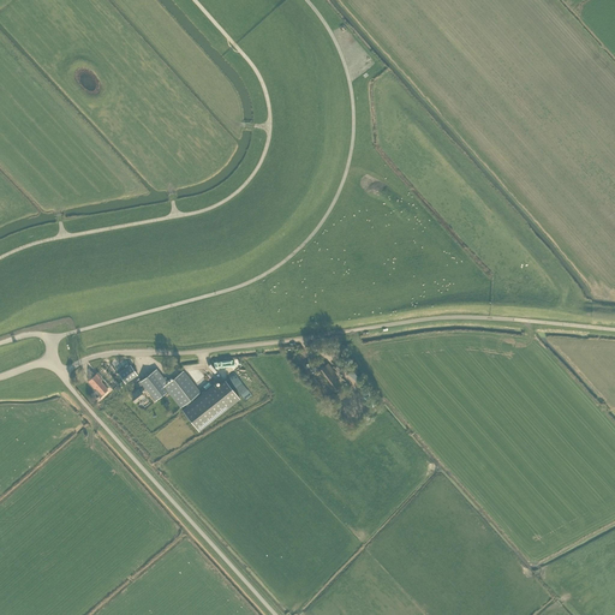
[(315,345),(316,352),(323,351),(323,353),(330,352),(347,372),(351,370),(334,350),(333,342),(315,345)]
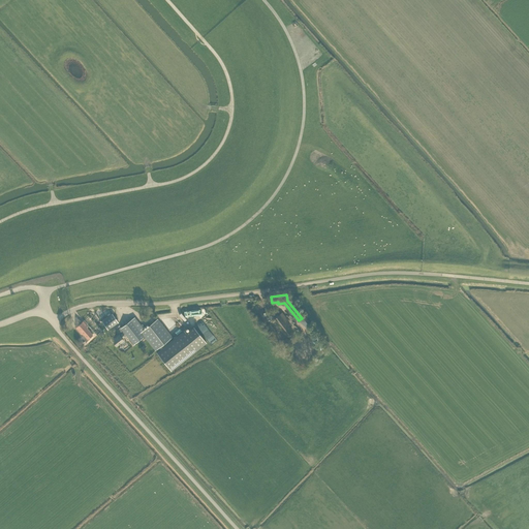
[(260,315),(258,312),(265,308),(261,303),(253,308),(256,313),(261,320),(265,317),(271,314),(269,311),(260,315)]
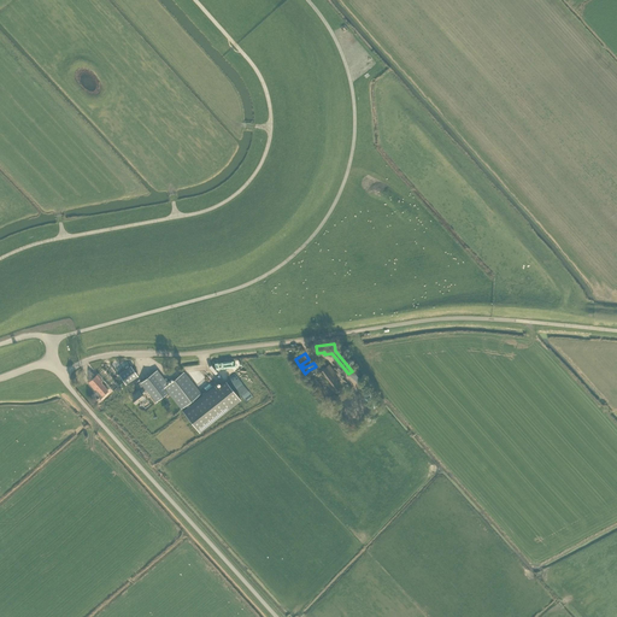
[(334,393),(344,387),(338,378),(340,377),(329,364),(318,372),(334,393)]
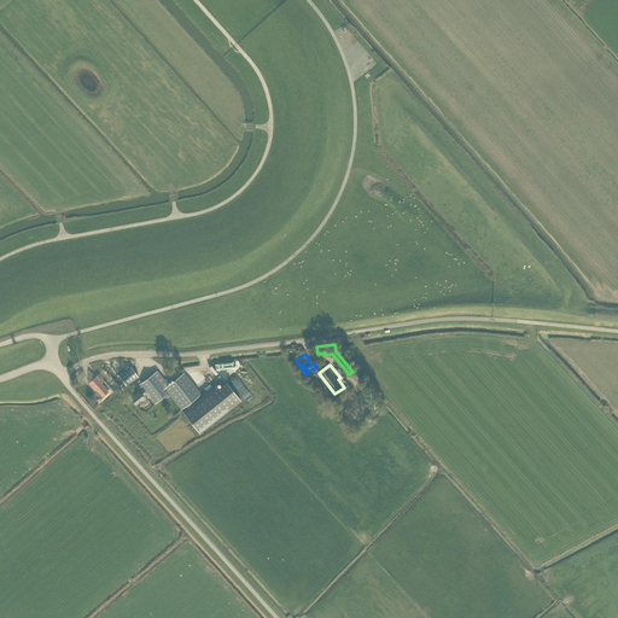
[(126,385),(132,380),(138,377),(130,367),(118,374),(126,385)]
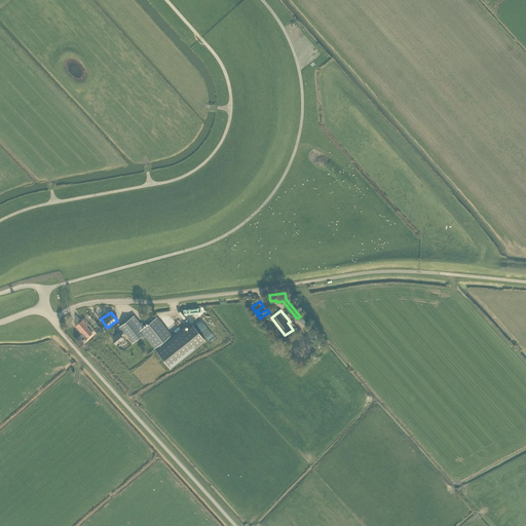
[(133,343),(135,341),(143,335),(140,332),(141,332),(154,348),(171,336),(156,317),(144,328),(134,315),(120,327),(119,326),(116,328),(120,333),(118,333),(111,339),(115,344),(122,338),(121,337),(123,335),(125,334),(133,343)]
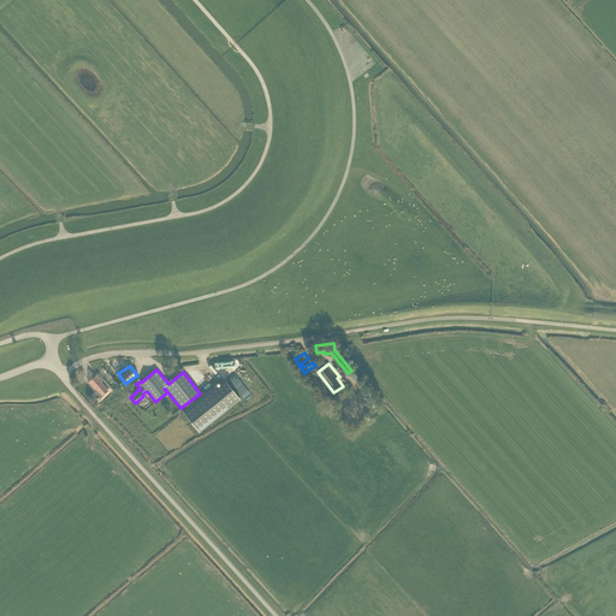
[(99,397),(107,390),(101,383),(102,381),(96,375),(88,383),(95,391),(94,392),(99,397)]
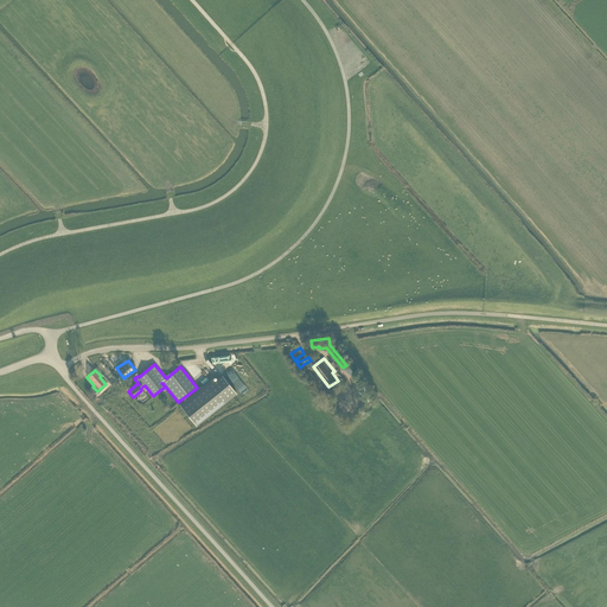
[(237,394),(222,375),(213,382),(211,378),(179,403),(196,426),(237,394)]
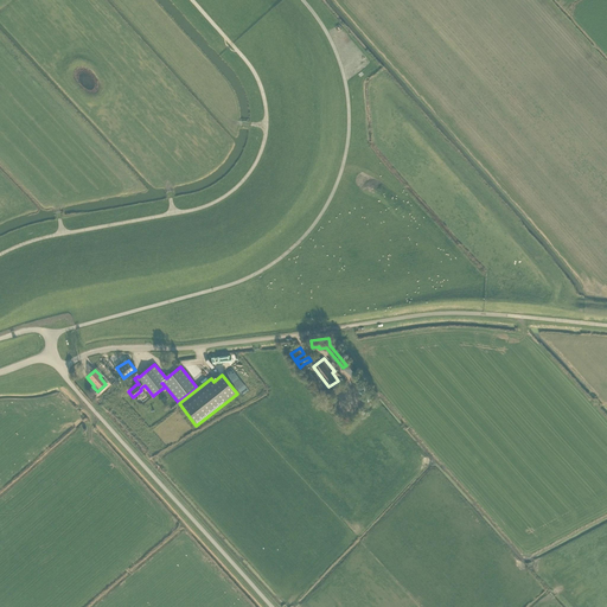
[(247,384),(238,391),(243,396),(251,389),(247,384)]
